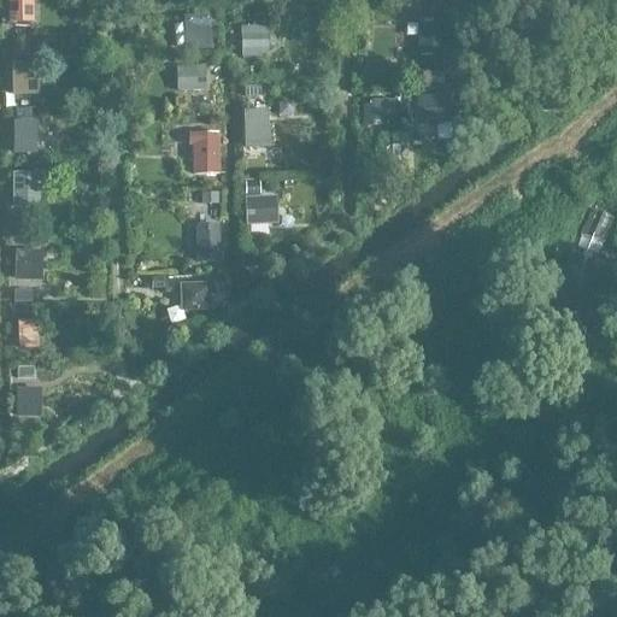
[(34,22),(33,0),(7,0),(9,23),(34,22)]
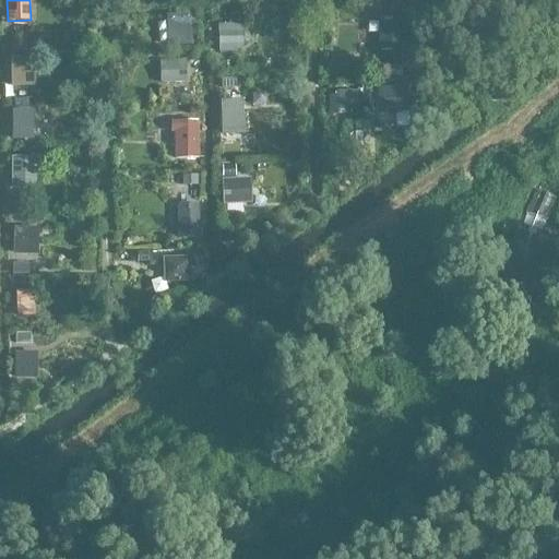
[(403,10),(402,0),(391,0),(391,10),(403,10)]
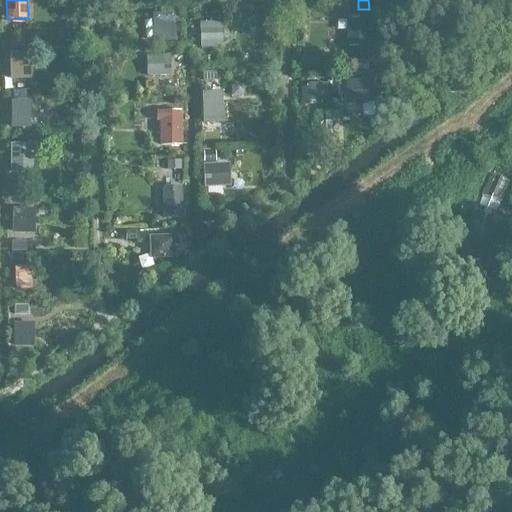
[(175,40),(174,11),(153,12),(154,41),(175,40)]
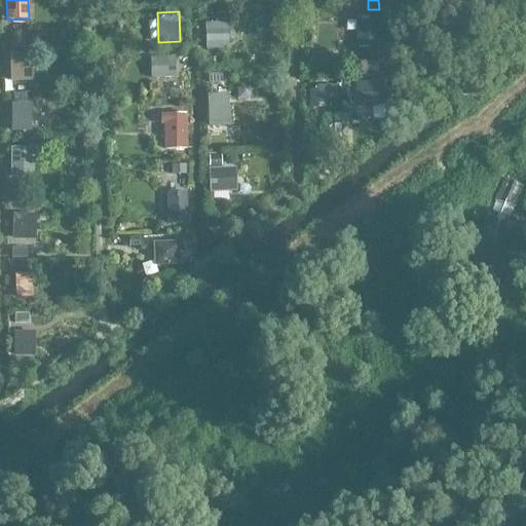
[(381,46),(381,20),(351,20),(351,46),(381,46)]
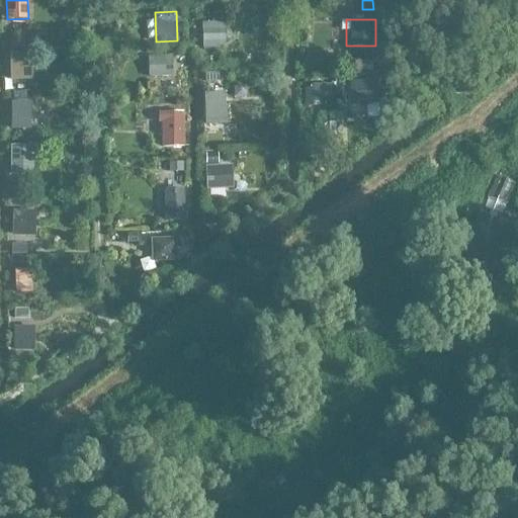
[(202,30),(202,48),(224,48),(224,45),(227,44),(226,28),(222,21),(196,21),(196,30),(202,30)]
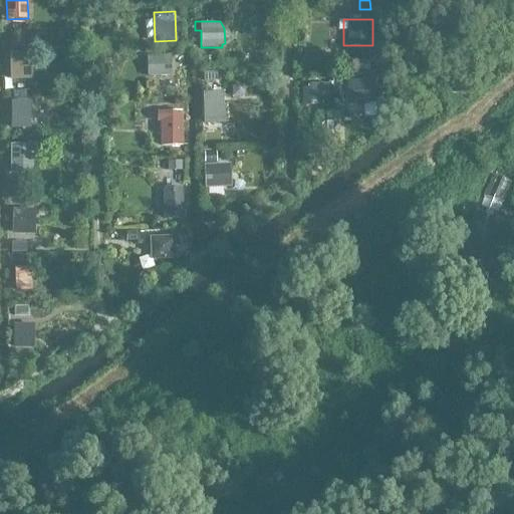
[(24,48),(24,37),(10,37),(10,48),(24,48)]
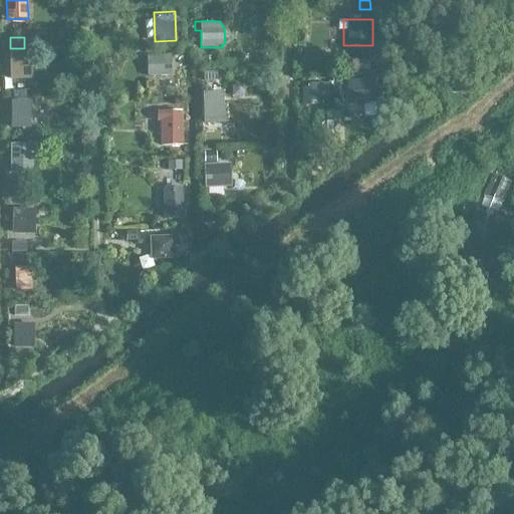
[(32,78),(31,50),(9,51),(10,79),(32,78)]
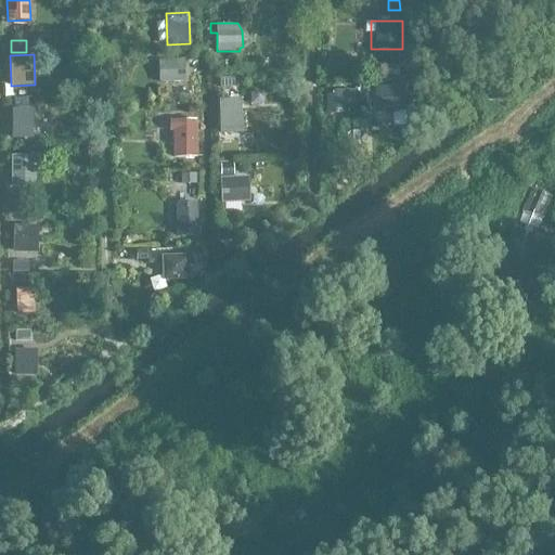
[(184,59),(158,60),(158,84),(185,82),(184,59)]
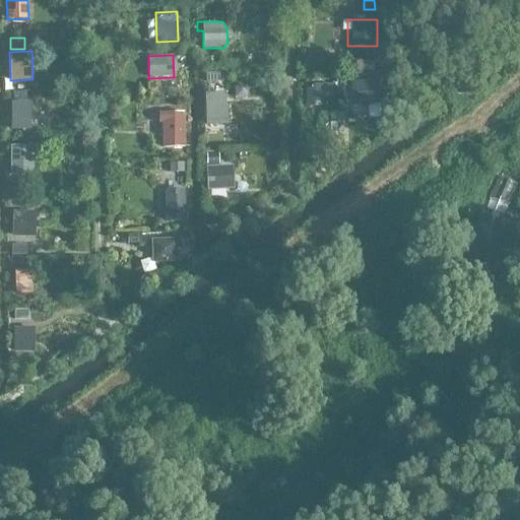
[(215,66),(215,57),(207,57),(207,66),(215,66)]
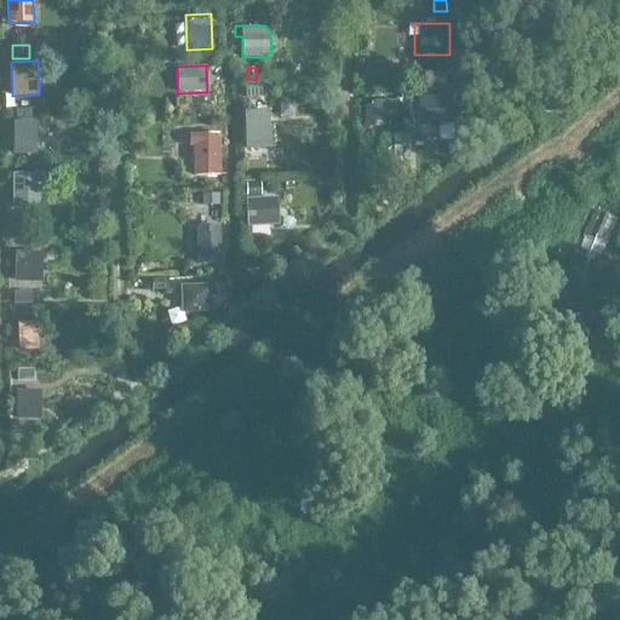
[(448,85),(448,73),(429,73),(429,85),(448,85)]
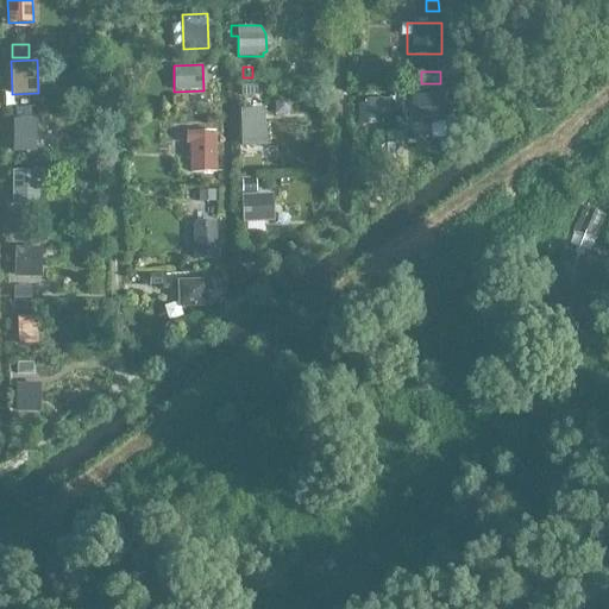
[(242,83),(242,95),(257,95),(257,82),(242,83)]
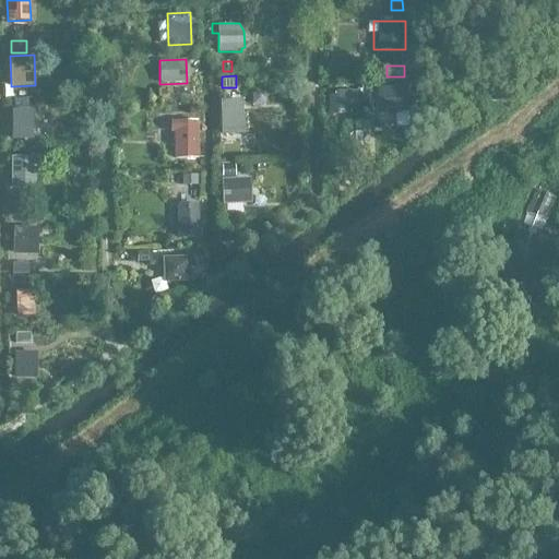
[(379,87),(380,113),(406,111),(405,86),(379,87)]
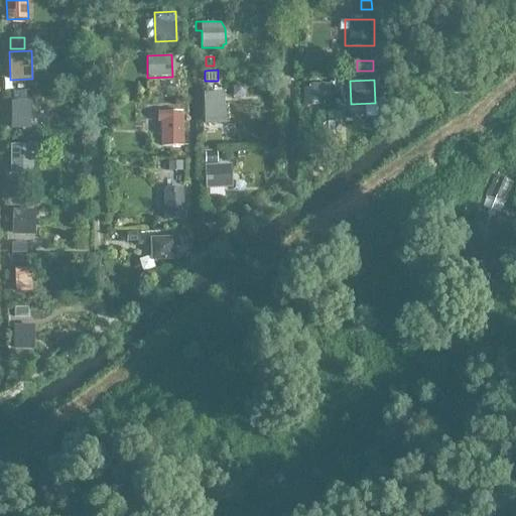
[(331,96),(331,83),(309,84),(309,87),(303,87),(303,107),(323,107),(323,96),(331,96)]
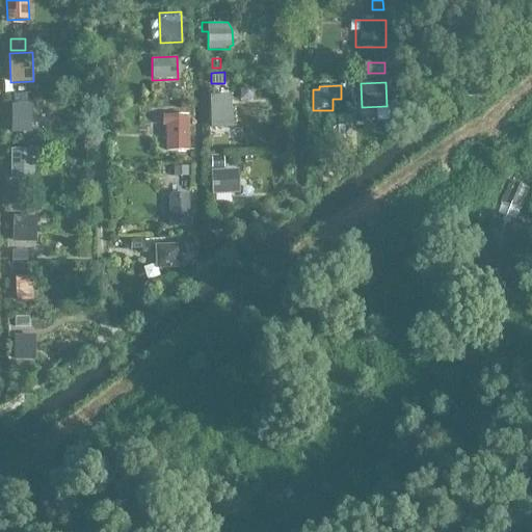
[(232,127),(231,94),(210,95),(211,128),(232,127)]
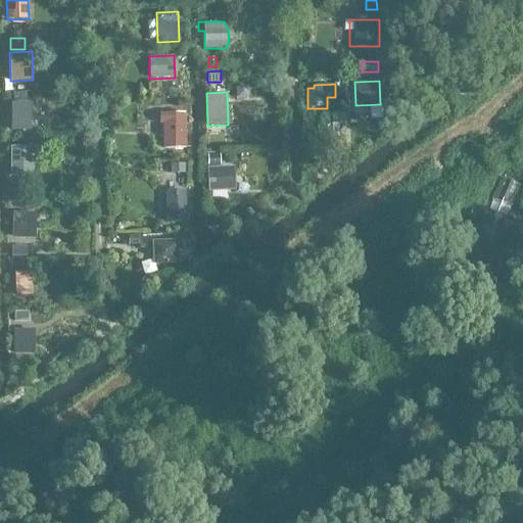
[(178,98),(177,107),(186,107),(186,98),(178,98)]
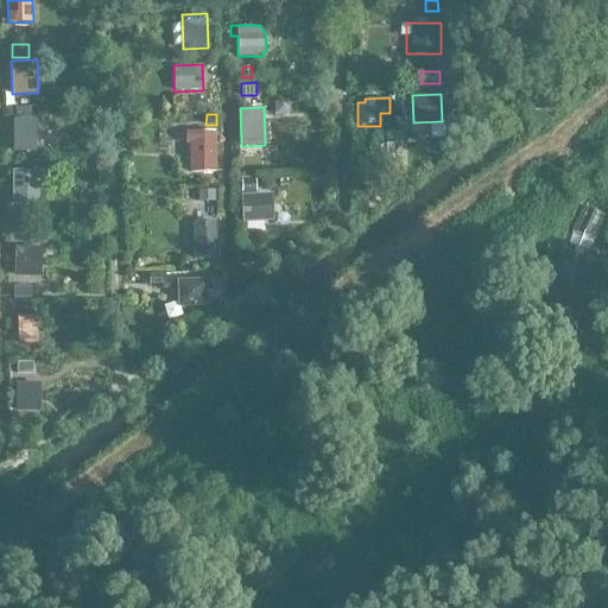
[(37,151),(36,118),(13,118),(13,151),(37,151)]
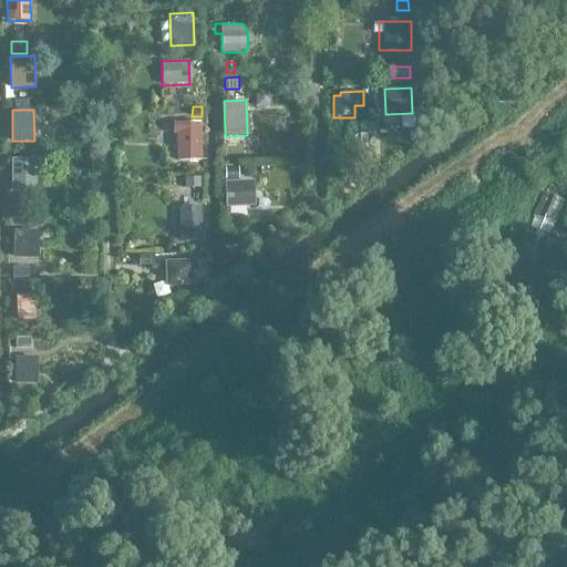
[(200,161),(202,121),(177,121),(177,122),(173,122),(173,133),(177,133),(177,160),(200,161)]
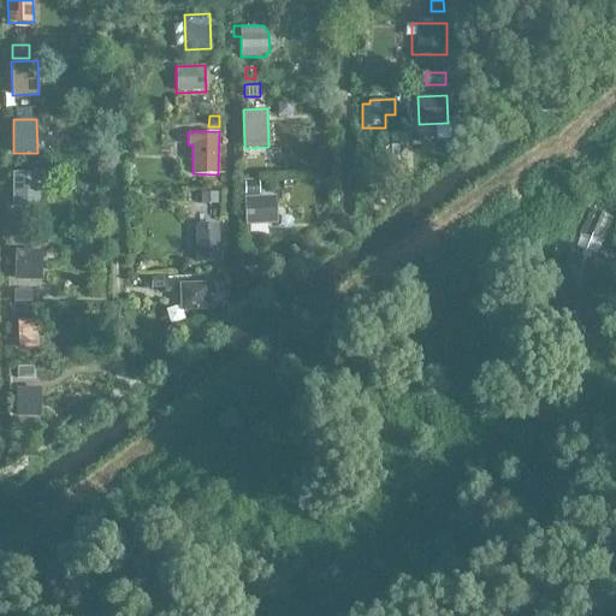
[(413,160),(413,146),(385,147),(386,161),(413,160)]
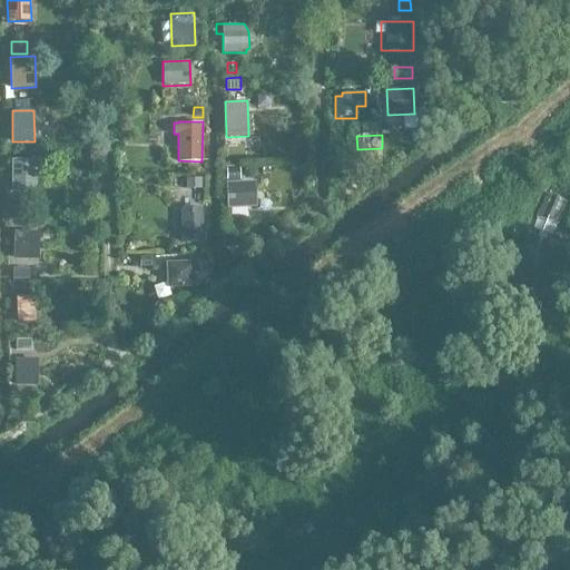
[(38,198),(38,159),(11,159),(11,198),(38,198)]
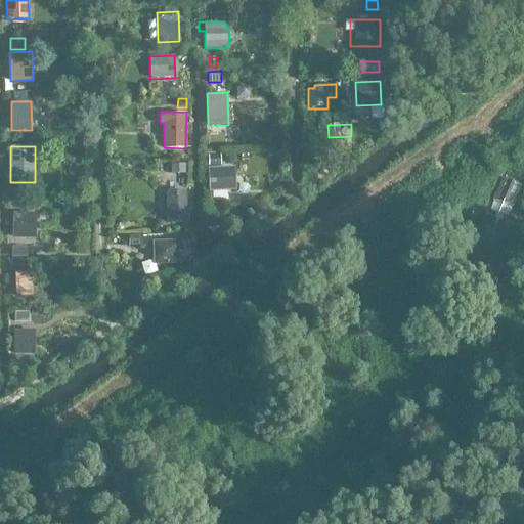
[(208,154),(208,165),(221,164),(220,154),(208,154)]
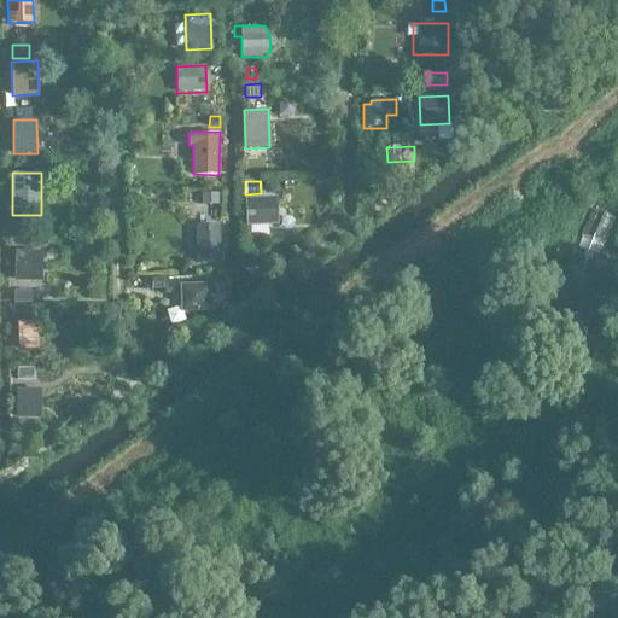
[(219,192),(200,192),(200,204),(219,204),(219,192)]
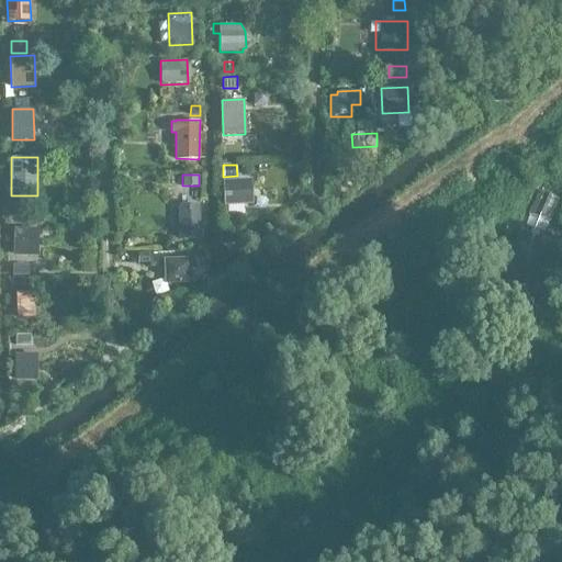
[(251,177),(222,179),(224,205),(253,203),(251,177)]
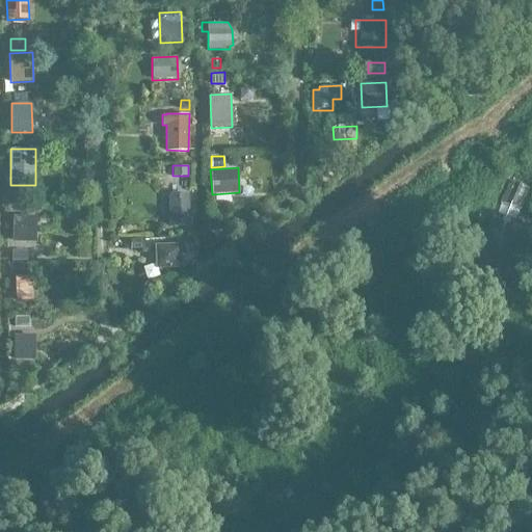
[(189,225),(189,192),(169,192),(169,225),(189,225)]
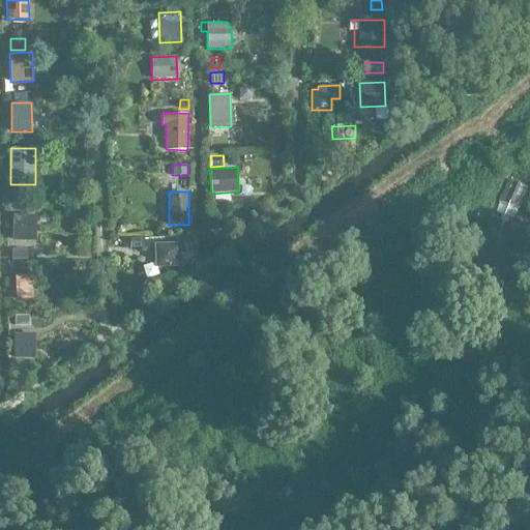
[(36,241),(36,214),(13,214),(12,241),(36,241)]
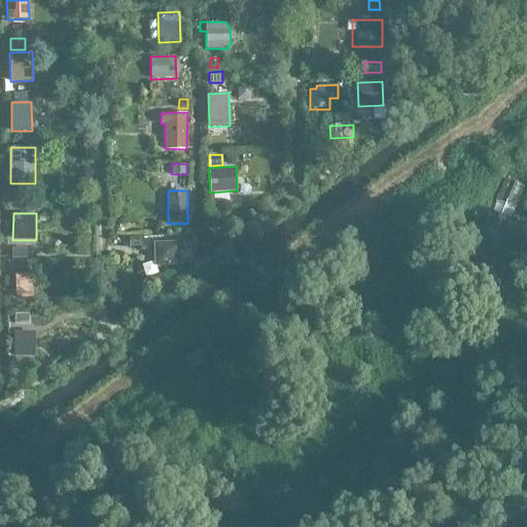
[(143,237),(129,237),(129,247),(143,247),(143,237)]
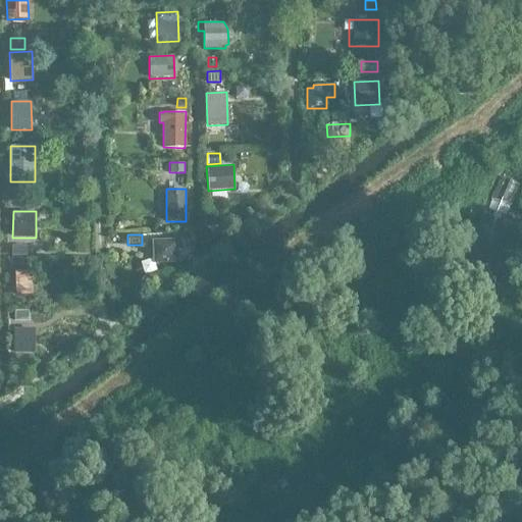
[(177,239),(151,240),(152,263),(177,262),(177,239)]
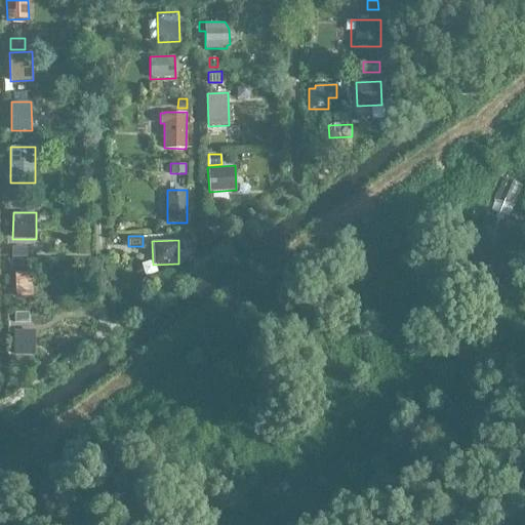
[(28,247),(11,247),(11,256),(28,256),(28,247)]
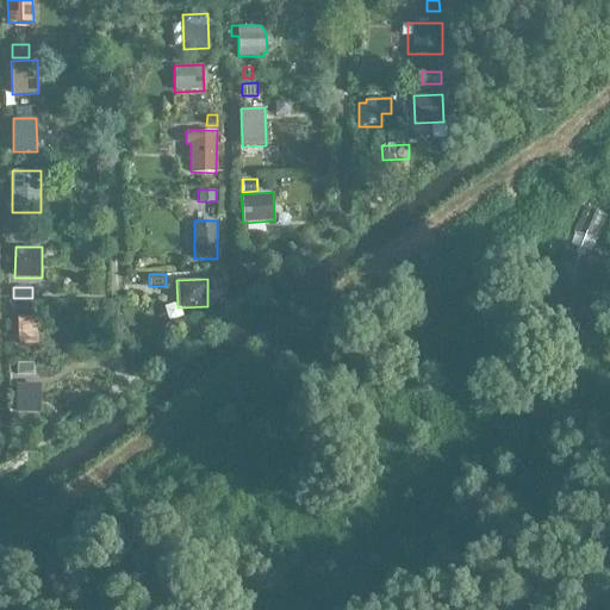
[(37,315),(17,316),(18,344),(38,343),(37,315)]
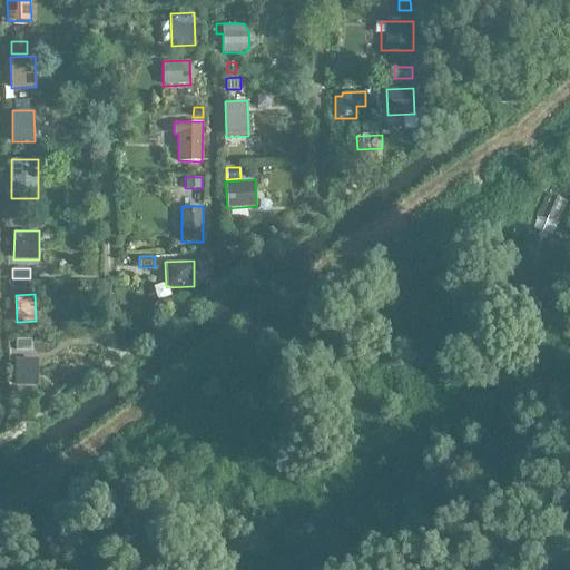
[(15,338),(15,351),(31,351),(31,338),(15,338)]
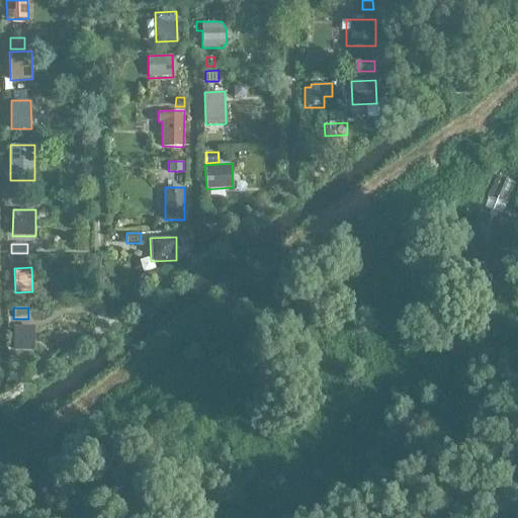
[(32,325),(12,325),(12,350),(32,350),(32,325)]
